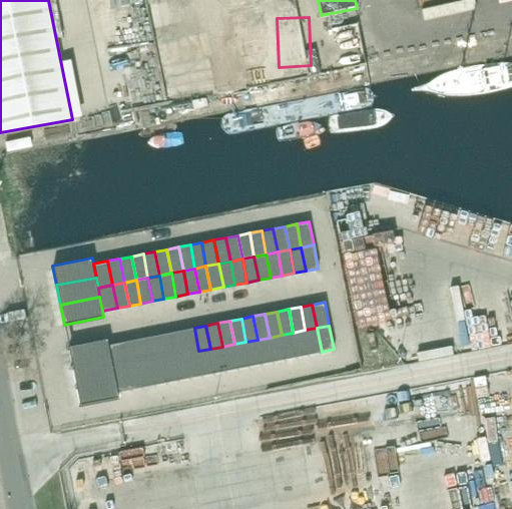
[(182,330),(187,354),(198,351),(194,328),(182,330)]
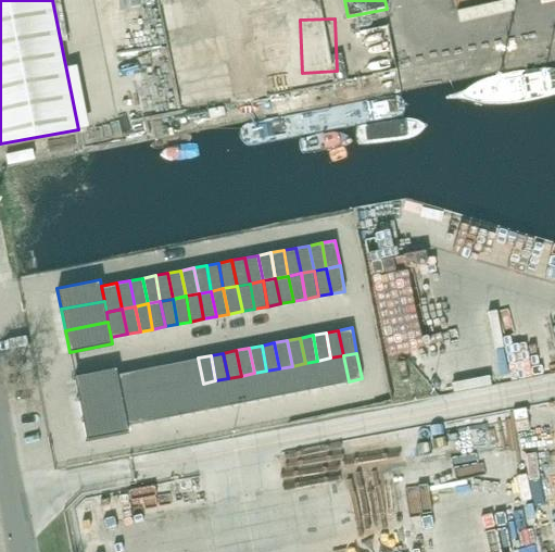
[(336,384),(349,381),(343,355),(330,358),(336,384)]
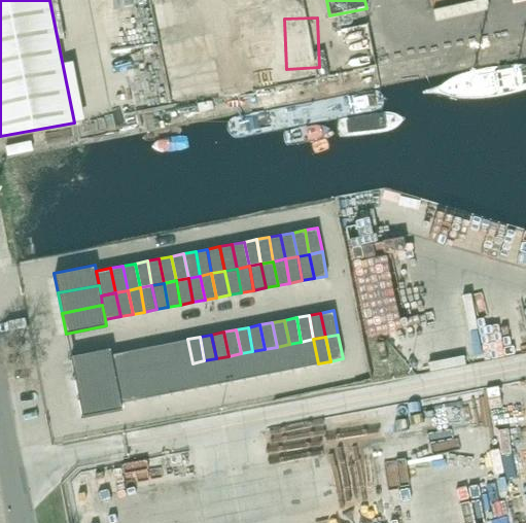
[(180,365),(193,363),(187,339),(175,342),(180,365)]
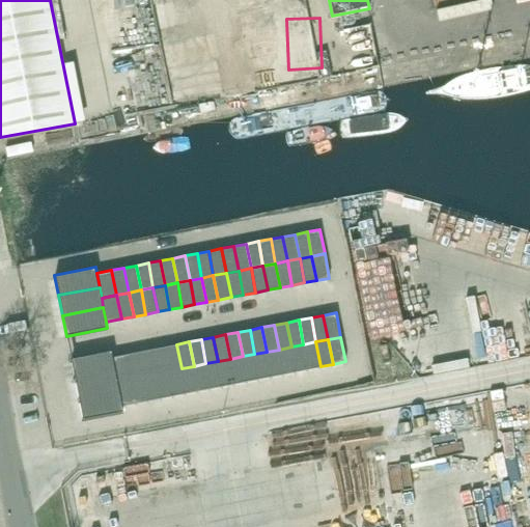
[(308,368),(321,366),(315,341),(303,344),(308,368)]
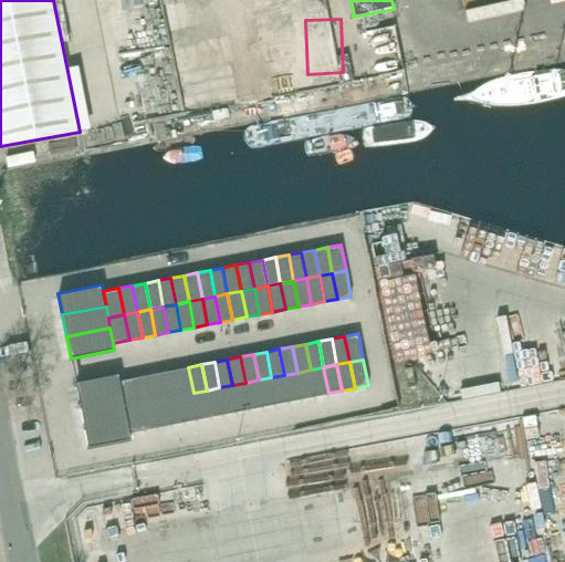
[(188,367),(175,370),(180,395),(194,393),(188,367)]
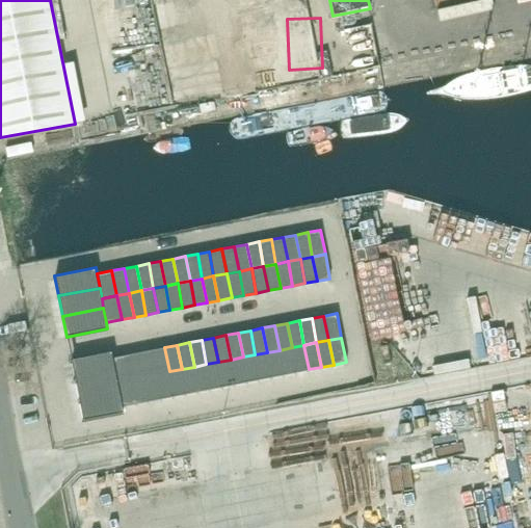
[(292,347),(296,372),(309,369),(303,345),(292,347)]
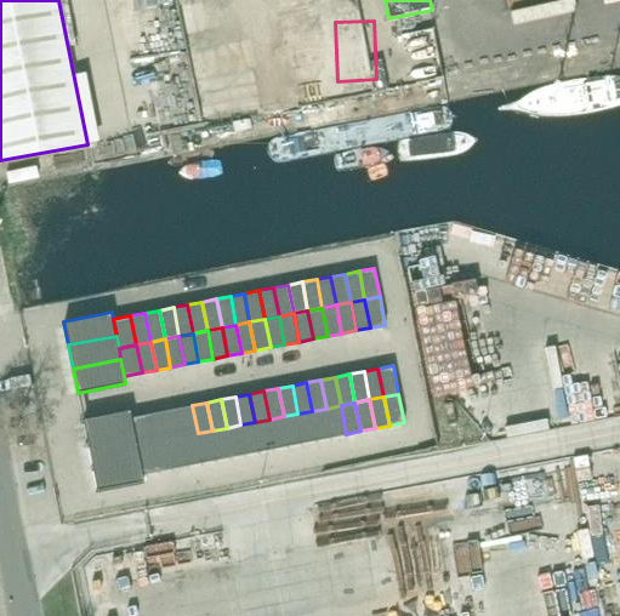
[(178,408),(183,437),(198,433),(192,405),(178,408)]
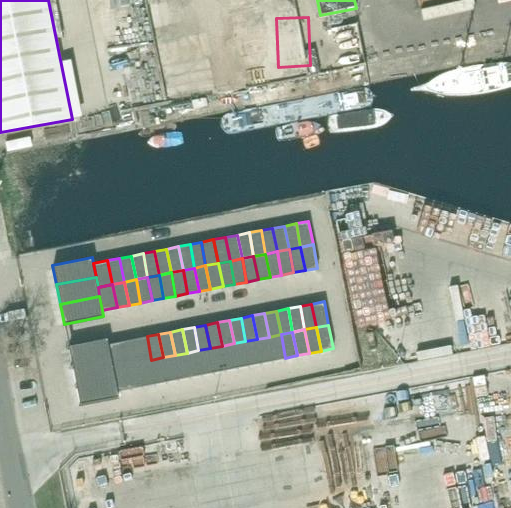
[(269,337),(273,360),(285,358),(281,334),(269,337)]
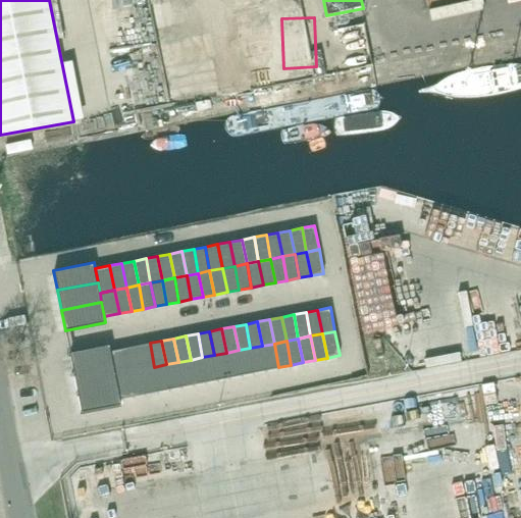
[(142,369),(154,367),(150,343),(138,346),(142,369)]
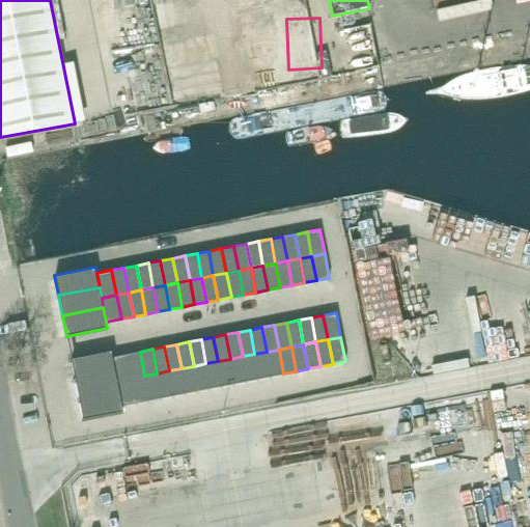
[(267,352),(272,376),(283,373),(279,350),(267,352)]
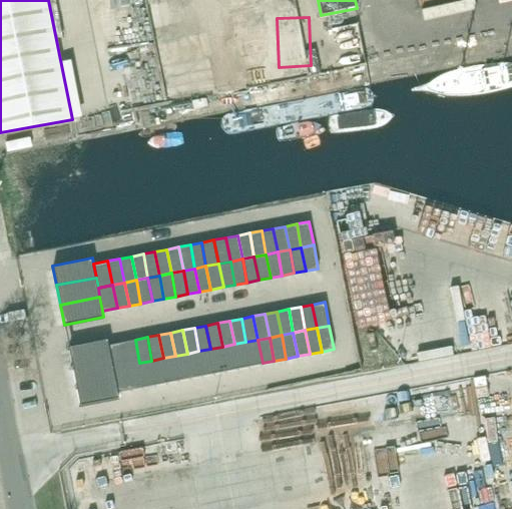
[(111,358),(109,345),(107,339),(68,346),(72,365),(111,358)]
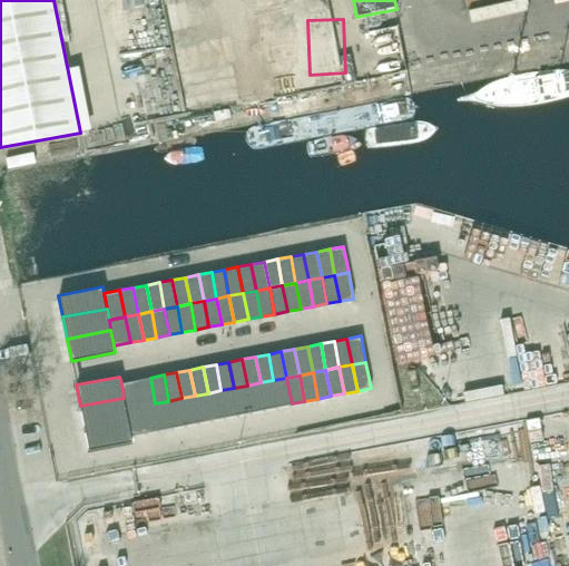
[(143,406),(155,403),(150,378),(137,380),(143,406)]
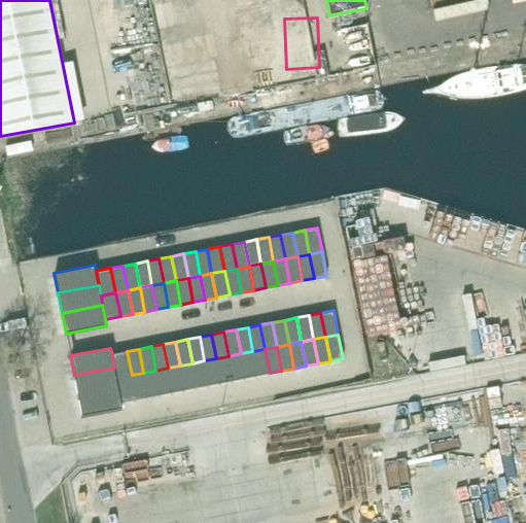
[(252,351),(257,376),(270,373),(265,349),(252,351)]
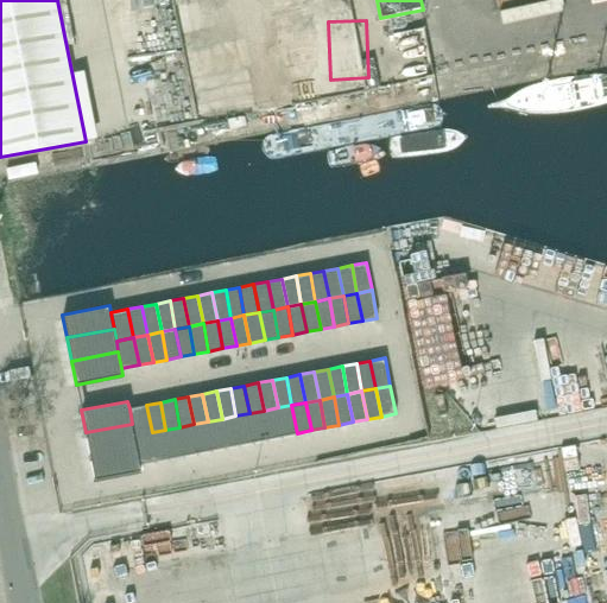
[(146,405),(130,408),(132,424),(134,436),(152,432),(146,405)]
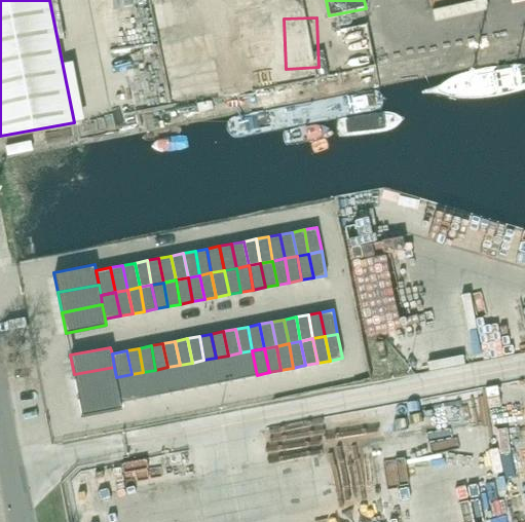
[(240,352),(245,377),(257,375),(252,350),(240,352)]
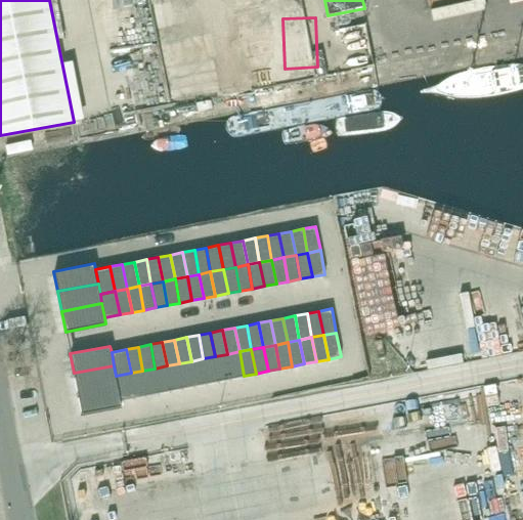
[(231,378),(244,376),(240,351),(227,354),(231,378)]
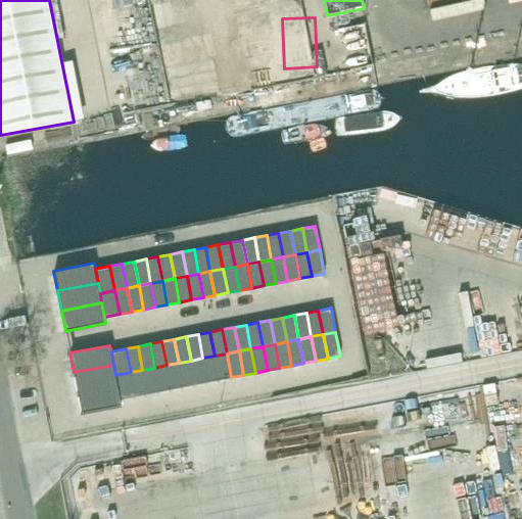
[(215,356),(220,380),(231,377),(227,354),(215,356)]
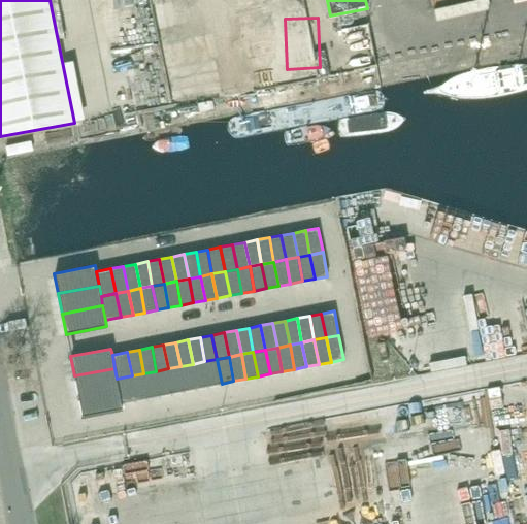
[(204,361),(209,386),(222,384),(217,359),(204,361)]
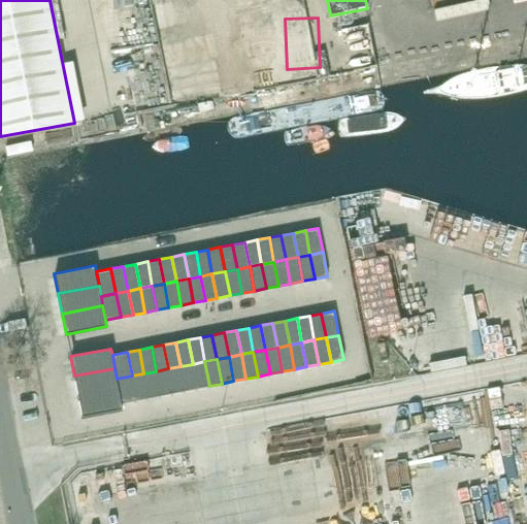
[(197,388),(209,386),(204,361),(193,364),(197,388)]
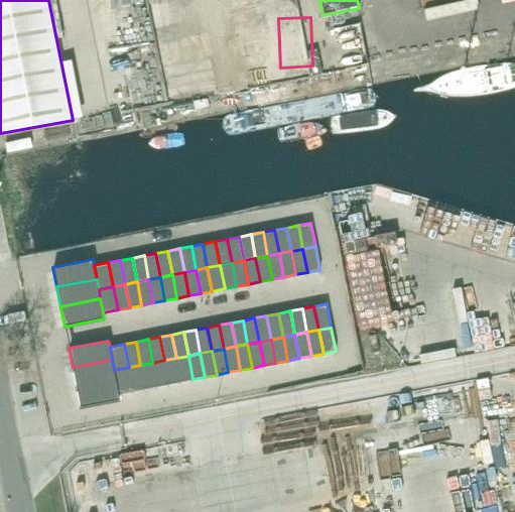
[(176,358),(180,381),(192,379),(188,356),(176,358)]
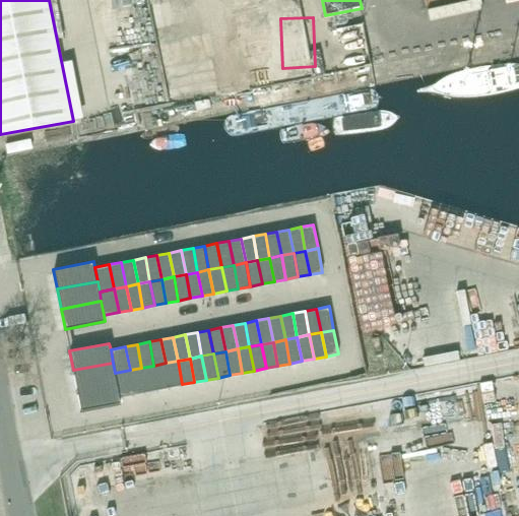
[(171,387),(182,384),(178,361),(166,363),(171,387)]
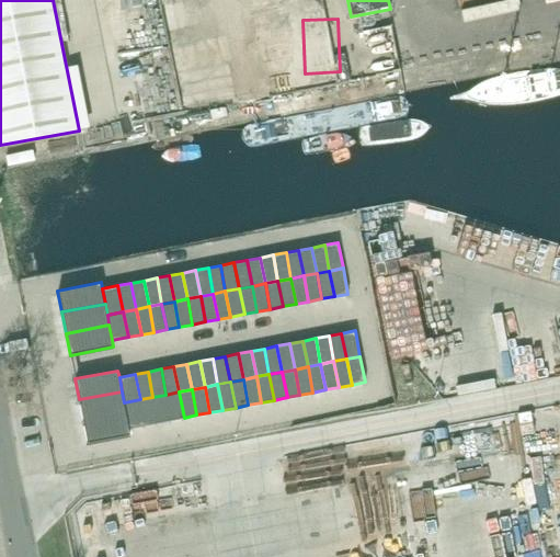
[(126,412),(124,402),(122,391),(79,399),(83,421),(126,412)]
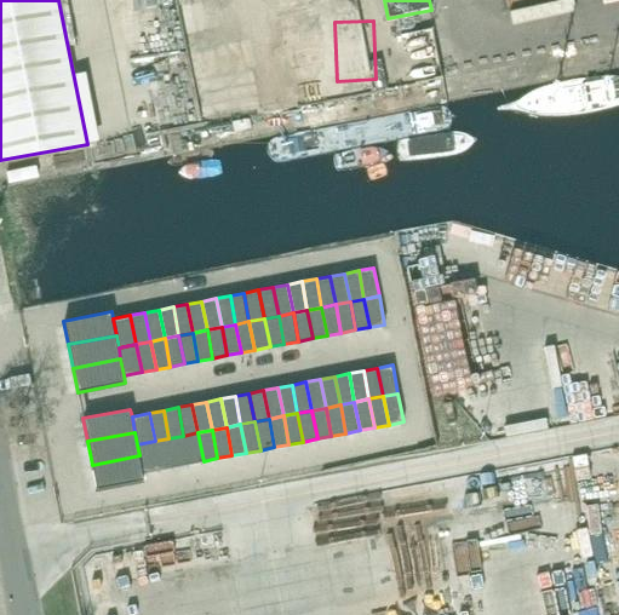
[(183,436),(189,464),(204,461),(198,432),(183,436)]
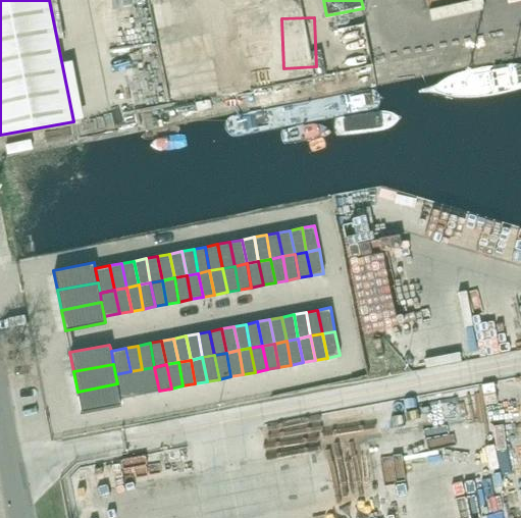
[(142,369),(147,393),(159,391),(154,367),(142,369)]
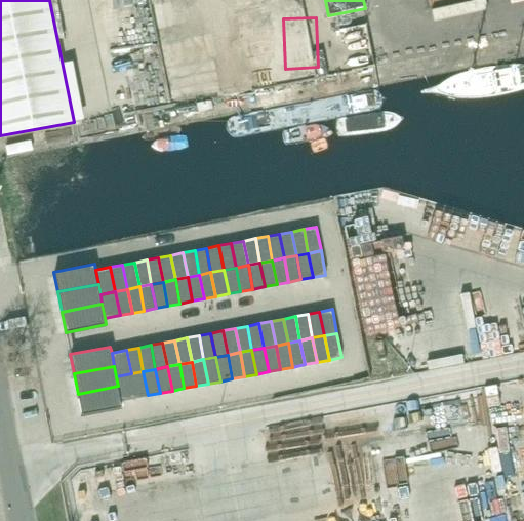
[(131,373),(135,398),(148,395),(143,371),(131,373)]
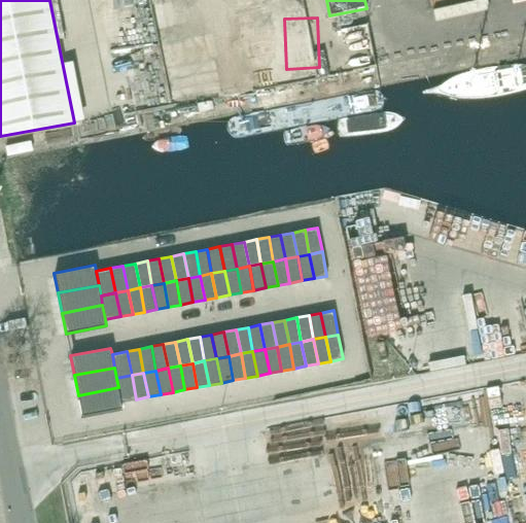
[(121,403),(136,399),(132,375),(116,378),(118,387),(121,403)]
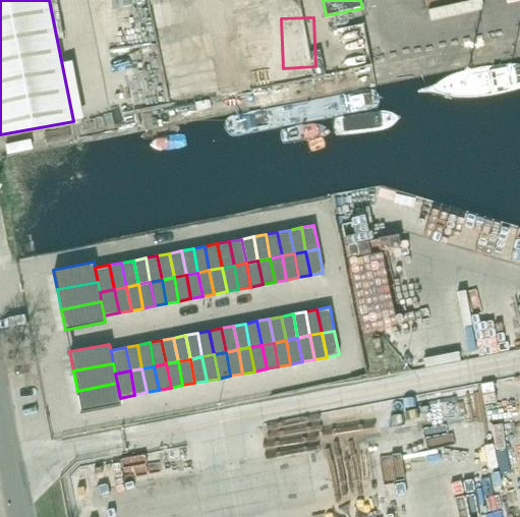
[(117,383),(77,391),(81,411),(121,403),(120,398),(117,383)]
